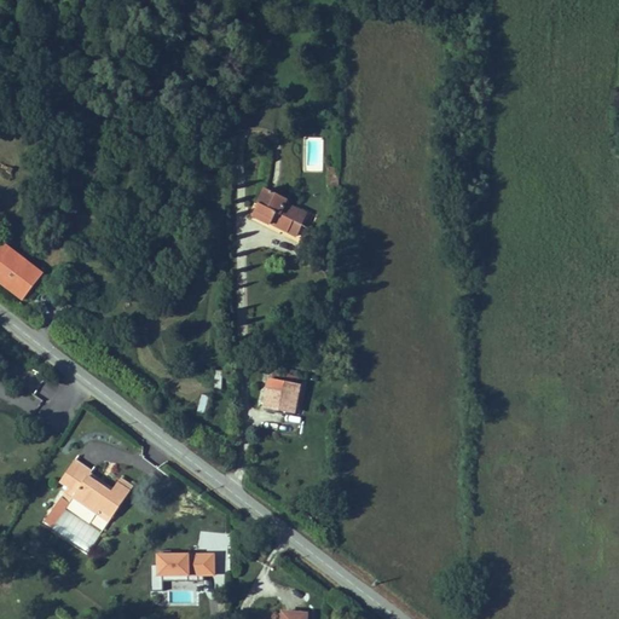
[(329,190),(337,190),(339,167),(329,167),(329,190)]
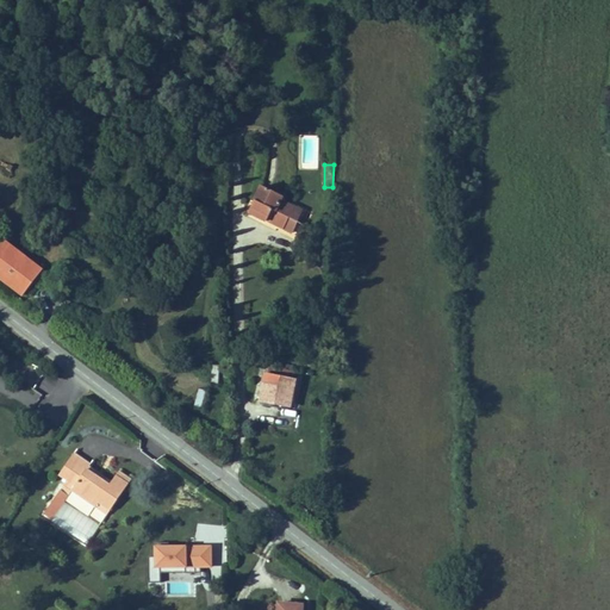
[(304,212),(280,201),(282,194),(261,185),(248,213),(268,223),(271,219),(296,231),(304,212)]
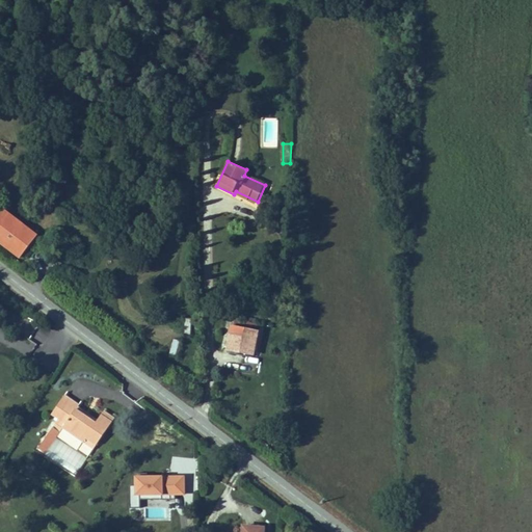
[(0,246),(20,261),(36,238),(3,213),(0,217),(0,246)]
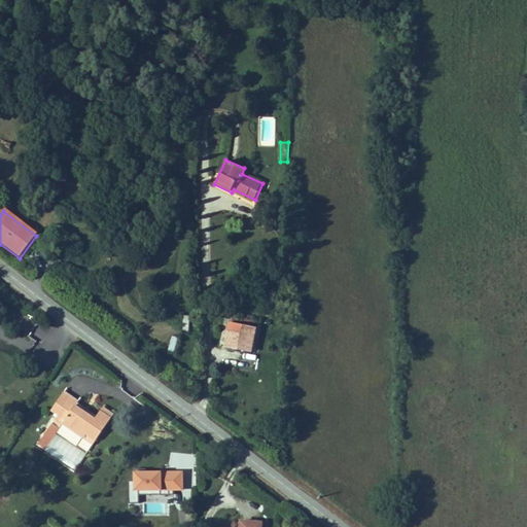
[(227,323),(223,348),(231,349),(232,344),(250,347),(253,327),(227,323)]
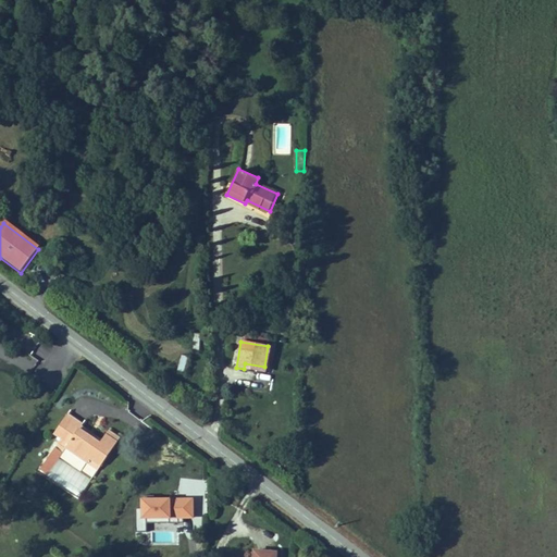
[(181,355),(177,371),(185,372),(188,356),(181,355)]
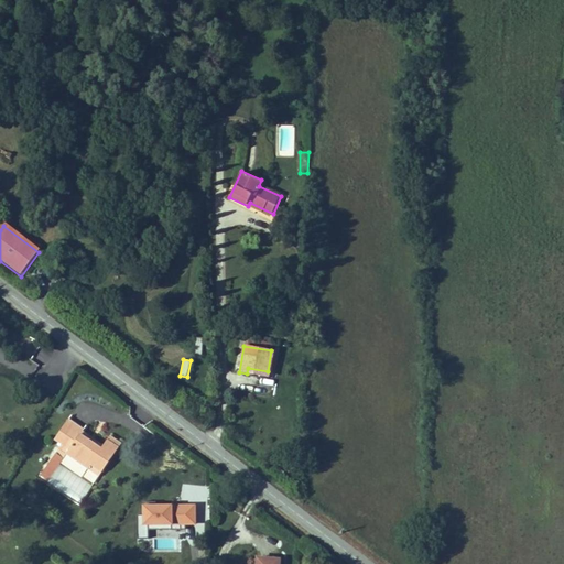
[(267,380),(268,371),(248,368),(247,373),(247,376),(267,380)]
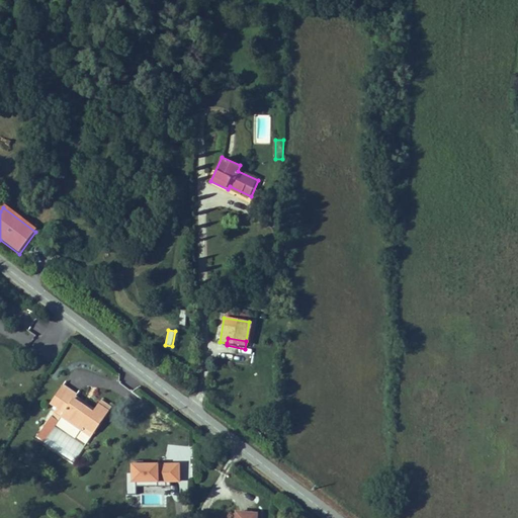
[(78,409),(75,413),(93,427),(97,422),(105,428),(121,407),(110,400),(106,406),(104,408),(93,400),(95,397),(87,391),(88,390),(76,380),(63,398),(70,403),(78,409)]
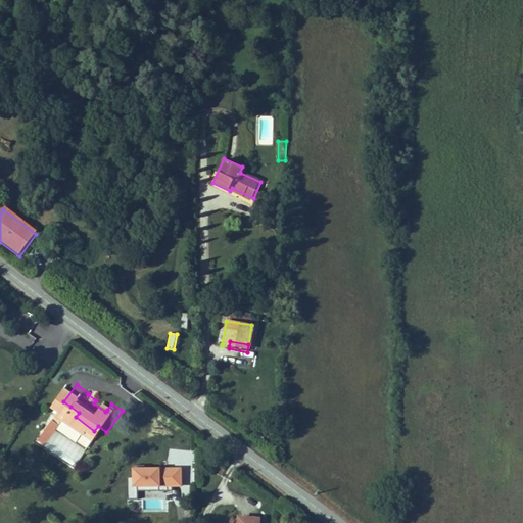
[(107,410),(96,400),(94,403),(105,412),(107,410)]
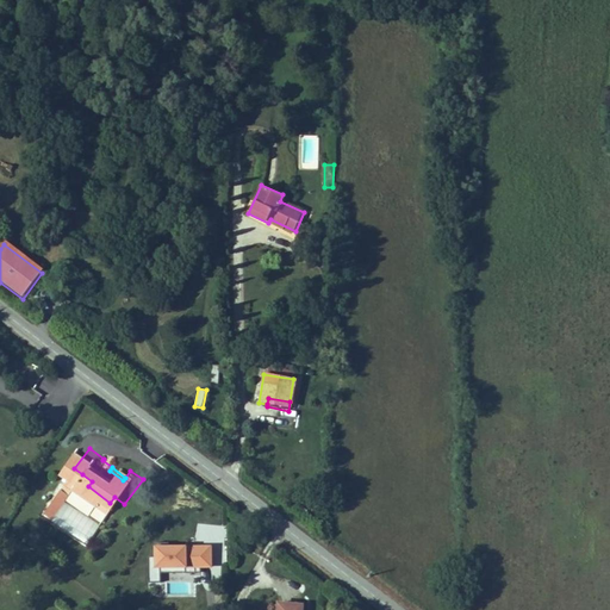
[(79,479),(88,486),(92,481),(82,474),(79,479)]
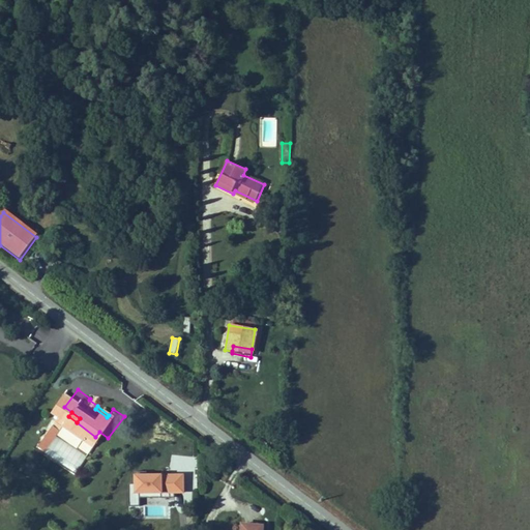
[(58,434),(65,439),(72,427),(65,421),(58,434)]
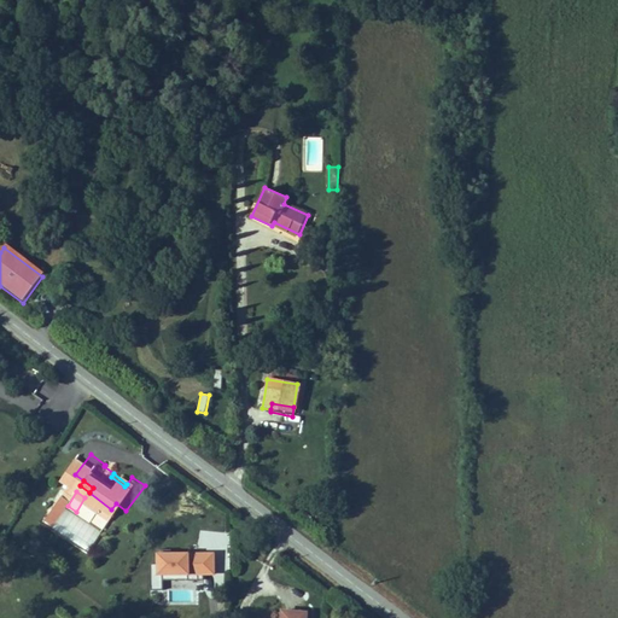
[(111,509),(121,517),(126,511),(116,503),(111,509)]
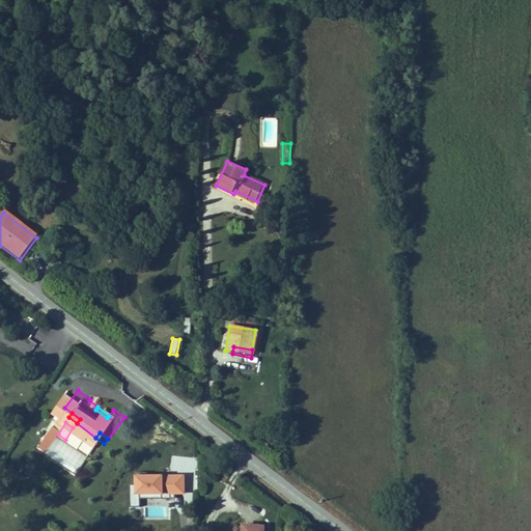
[(65,440),(58,435),(52,444),(59,449),(65,440)]
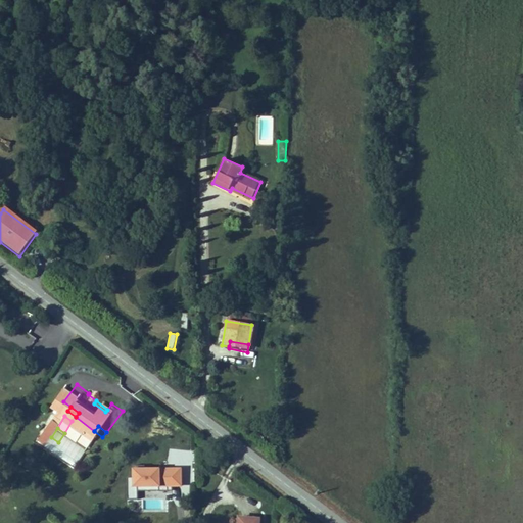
[(138,498),(138,487),(184,486),(184,467),(134,467),(134,477),(128,477),(128,498),(138,498)]
